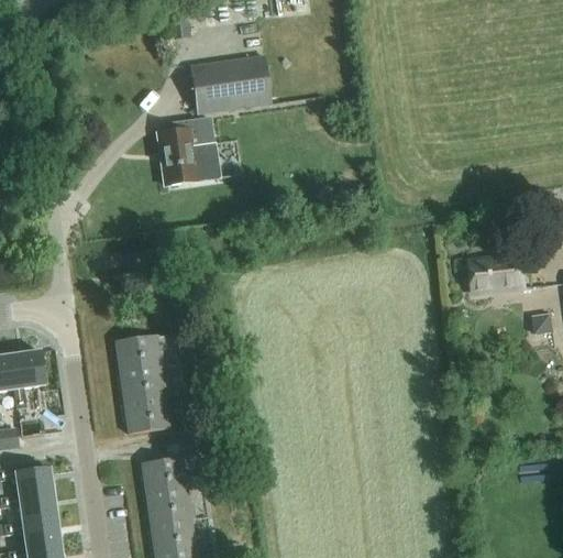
[(189,34),(186,4),(168,7),(172,36),(189,34)]
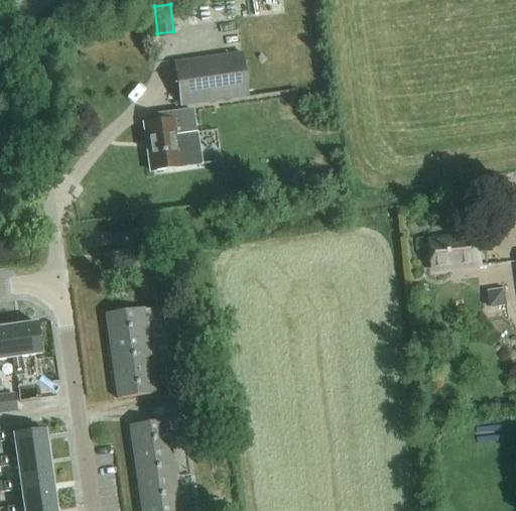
[(173,56),(180,103),(249,93),(242,47),(173,56)]
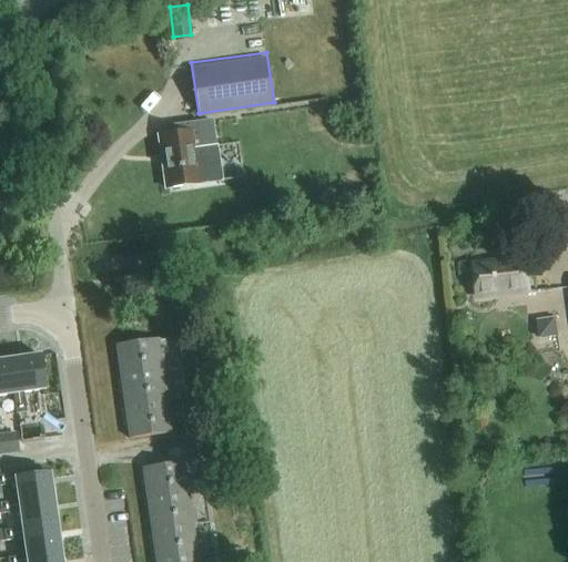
[(161,133),(169,186),(222,179),(213,118),(174,123),(175,131),(161,133)]
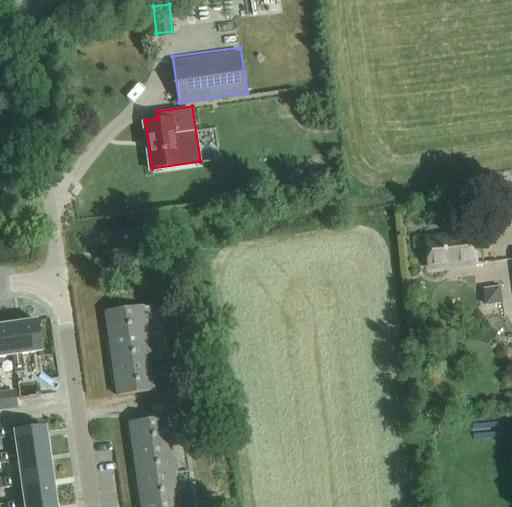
[(431,264),(476,259),(473,231),(427,236),(431,264)]
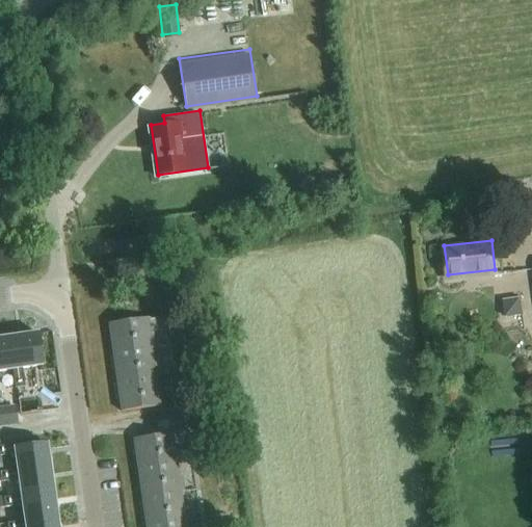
[(523,311),(521,293),(502,295),(505,314),(523,311)]
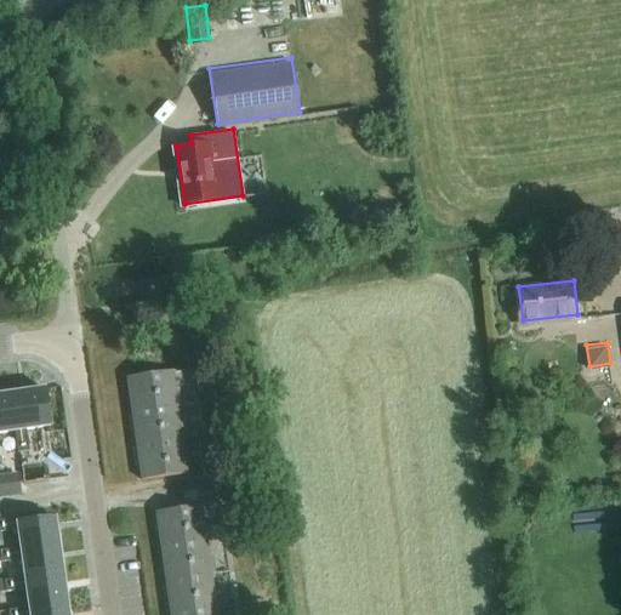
[(132,410),(177,404),(181,402),(178,385),(174,386),(171,366),(127,373),(132,410)]
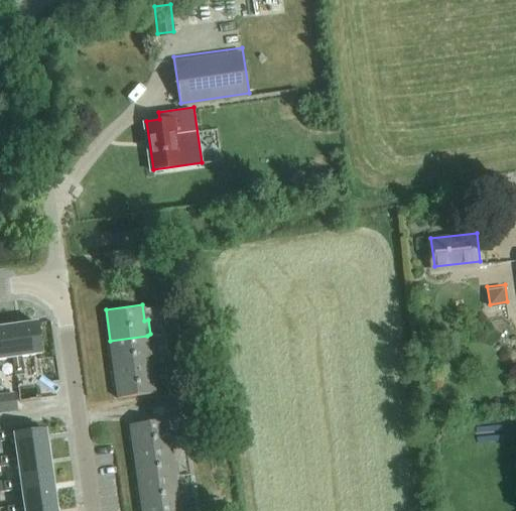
[(8,325),(12,355),(15,373),(24,372),(21,353),(41,351),(37,321),(8,325)]
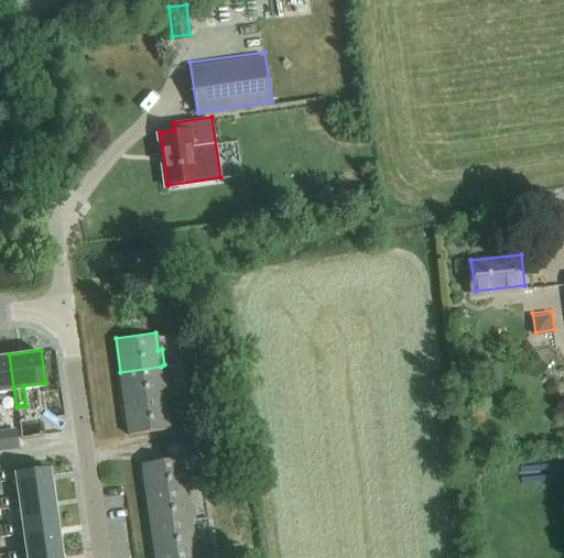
[(0,390),(13,387),(9,354),(0,354),(0,390)]
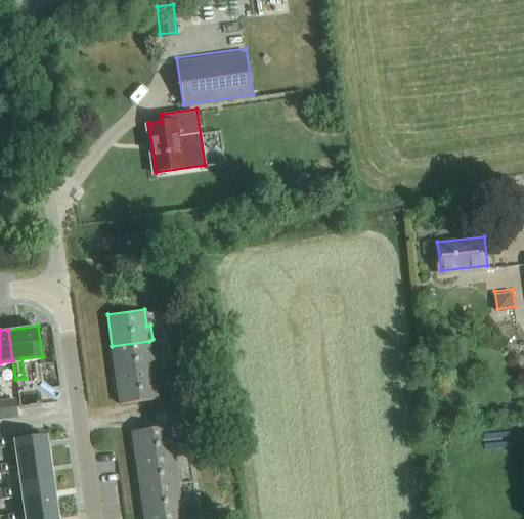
[(150,353),(149,341),(112,346),(116,374),(153,368),(157,368),(155,353),(150,353)]
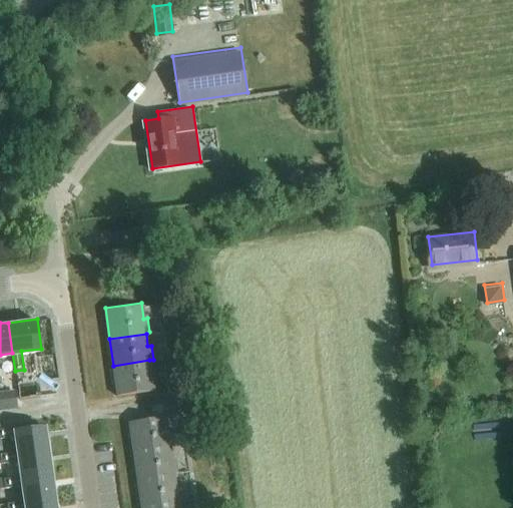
[(149,360),(113,366),(117,393),(156,388),(154,373),(151,374),(149,360)]
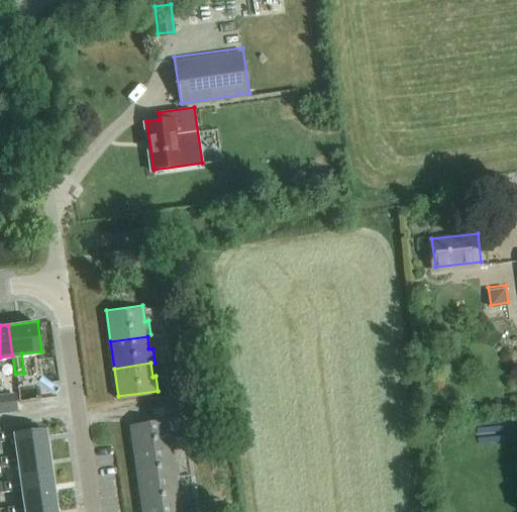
[(38,379),(17,382),(19,398),(40,396),(38,379)]
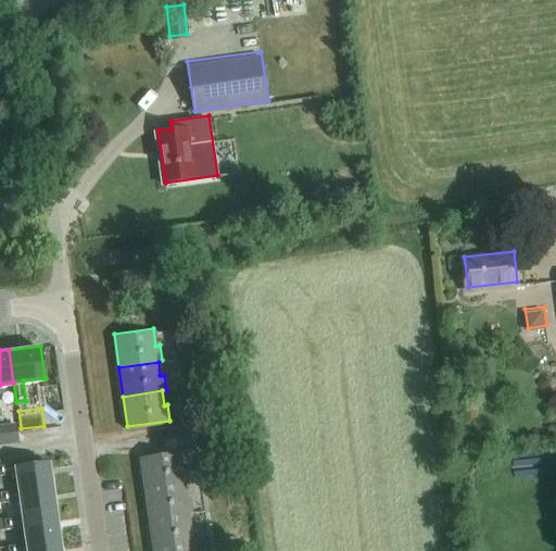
[(15,418),(0,421),(0,441),(17,439),(15,418)]
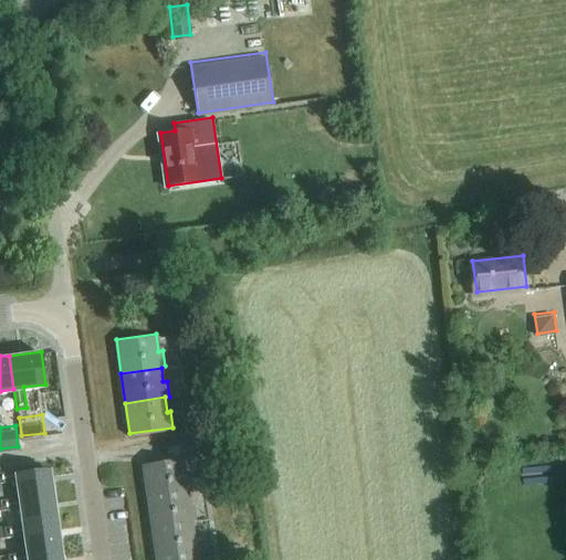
[(147,495),(187,489),(190,488),(188,473),(185,473),(182,457),(143,463),(147,495)]
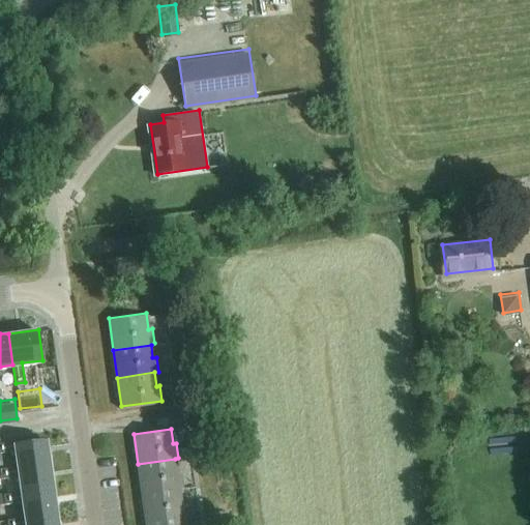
[(0,450),(13,449),(16,464),(49,460),(46,438),(12,442),(12,439),(0,440),(0,450)]
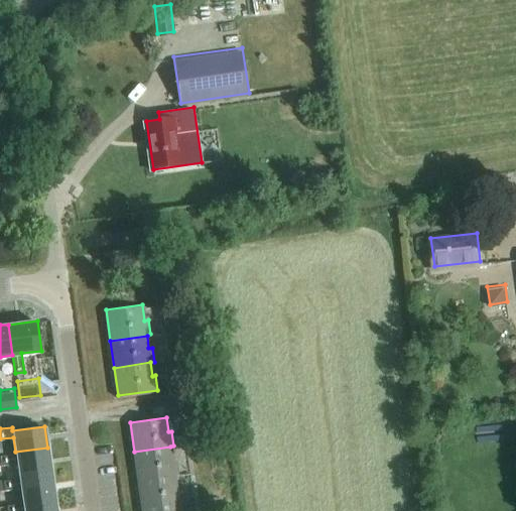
[(172,460),(170,446),(134,452),(138,479),(174,474),(178,474),(176,460),(172,460)]
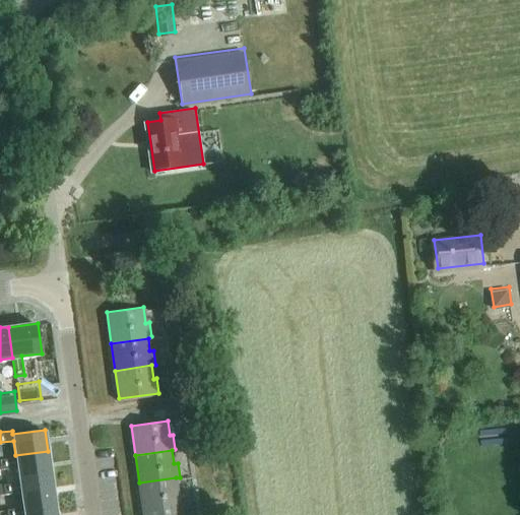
[(15,455),(0,457),(2,467),(15,465),(18,480),(52,475),(48,451),(15,455)]
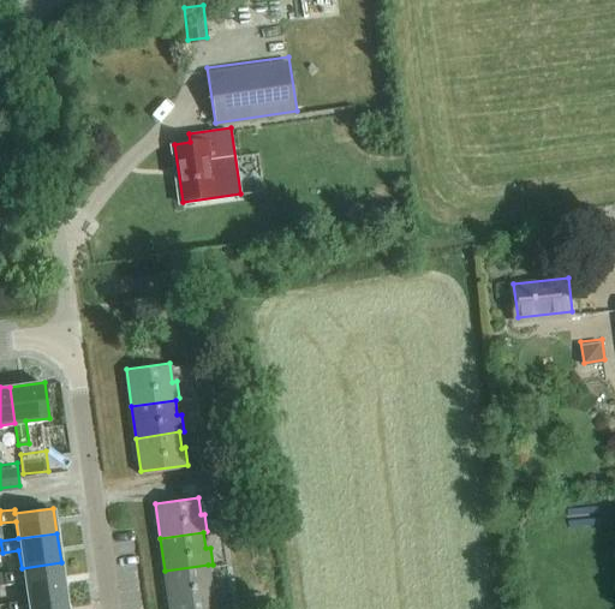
[(0,583),(25,579),(28,597),(65,592),(61,562),(22,568),(0,571),(0,583)]
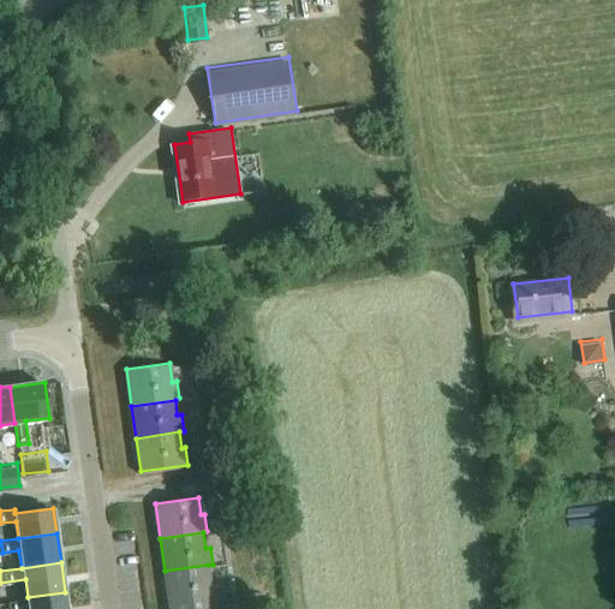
[(169,604),(213,598),(216,597),(214,580),(210,580),(208,565),(165,571),(169,604)]
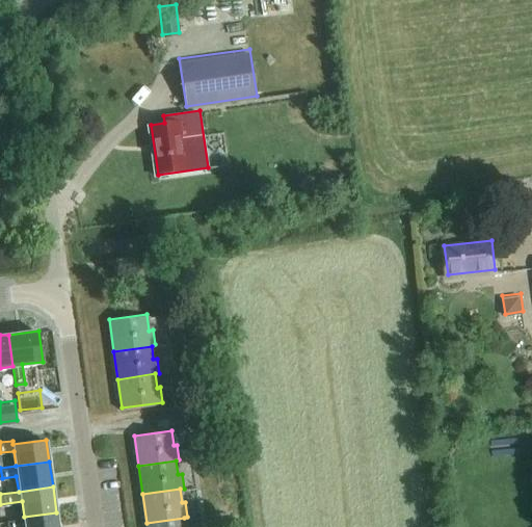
[(25,526),(58,526),(56,512),(24,517),(7,520),(8,526),(22,526),(25,526)]
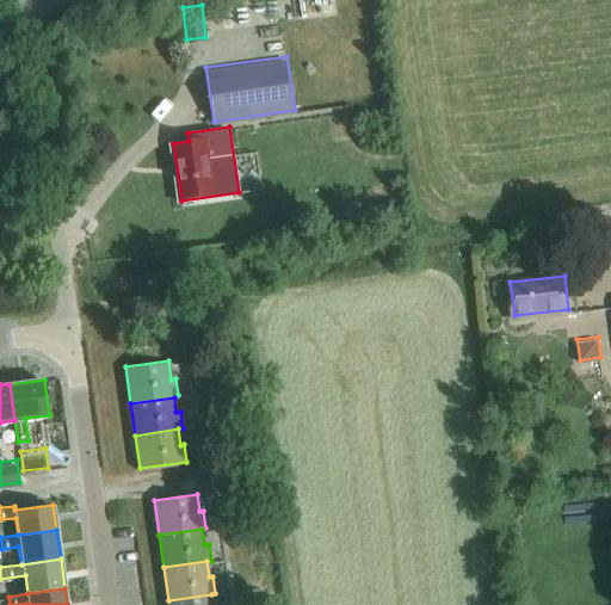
[(213,604),(211,594),(168,600),(168,604),(213,604)]
